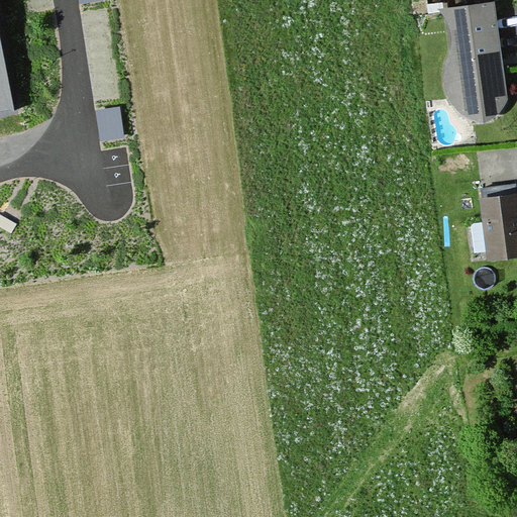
[(503,1),(442,7),(451,99),(487,127),(512,95),(503,1)]
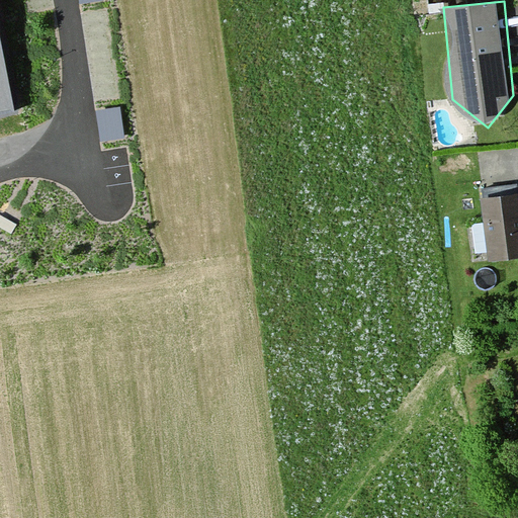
[(0,108),(8,106),(0,63),(0,108)]
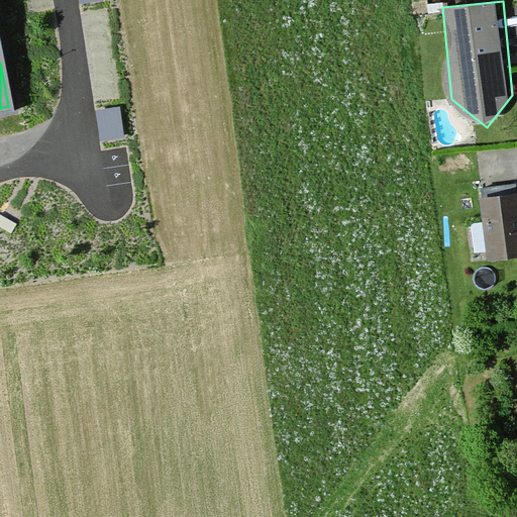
[(101,134),(124,134),(123,103),(101,103),(101,134)]
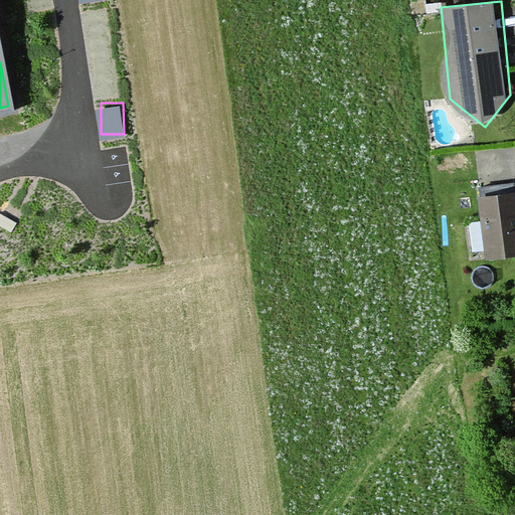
[(514,190),(479,194),(485,255),(514,252),(514,190)]
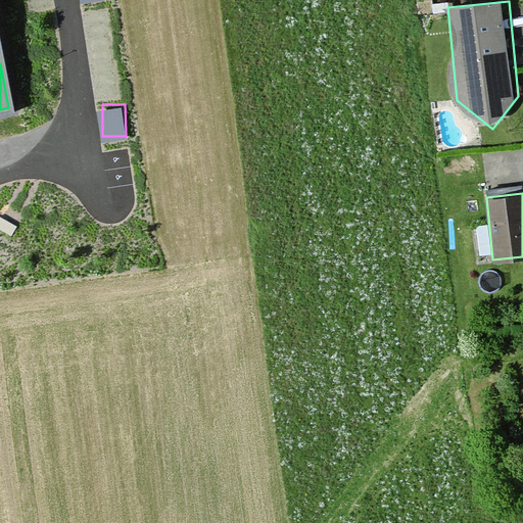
[(16,227),(0,218),(0,229),(11,236),(16,227)]
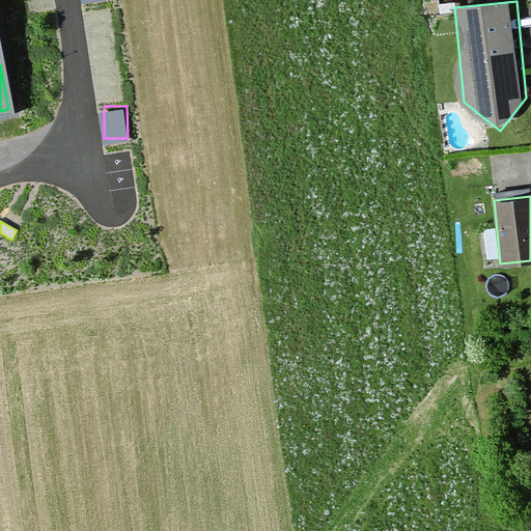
All buildings are outlined.
